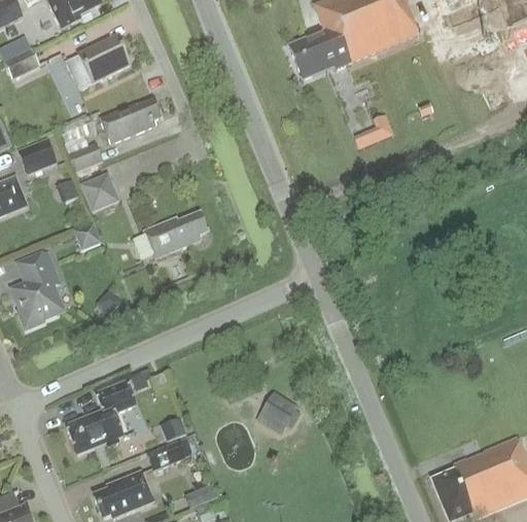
[(0,26),(22,15),(14,0),(0,0),(0,26)]
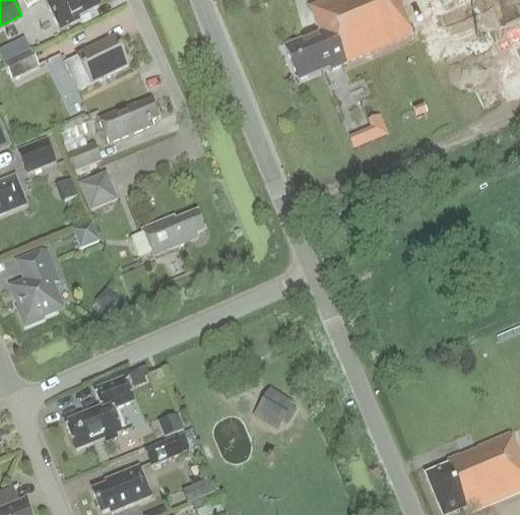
[(47,0),(60,26),(79,16),(77,14),(100,3),(98,0),(47,0)]
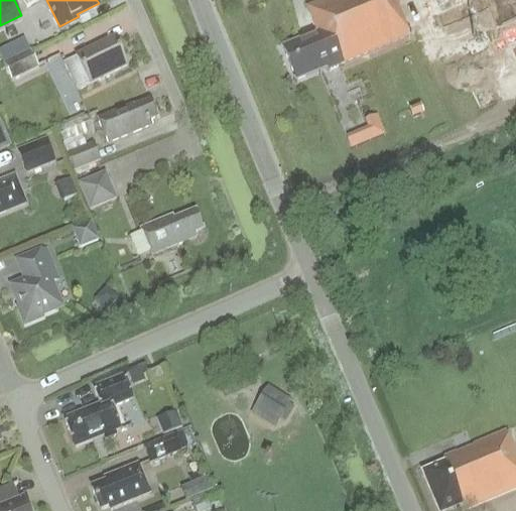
[(328,67),(409,32),(396,0),(314,0),(307,3),(318,30),(283,44),(296,76),(326,62),(328,67)]
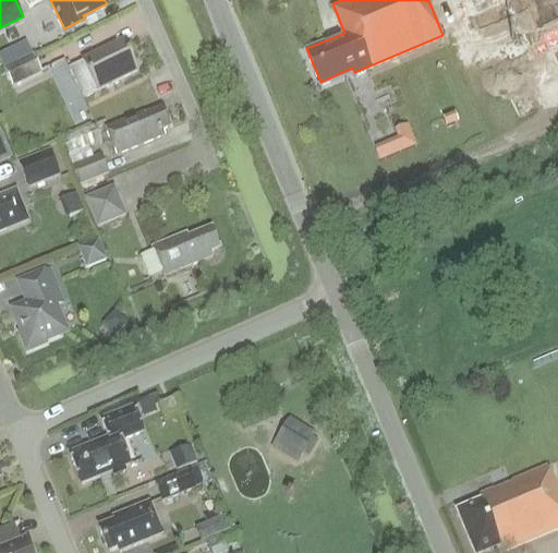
[(546,53),(525,5),(494,19),(513,68),(519,65),(526,85),(550,74),(543,55),(546,53)]
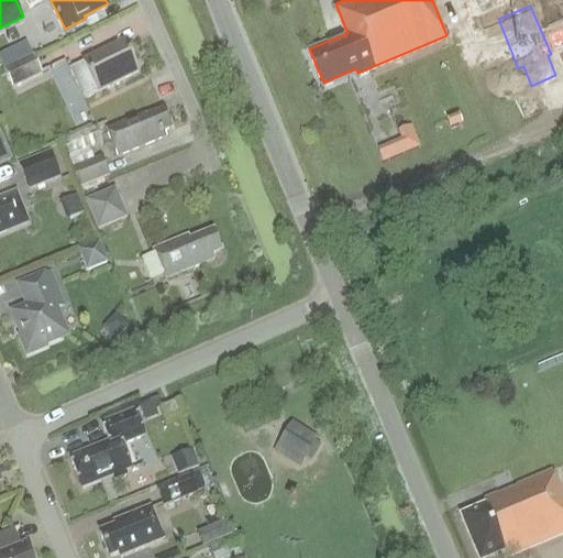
[(84,95),(139,67),(124,37),(84,57),(84,58),(69,65),(84,95)]
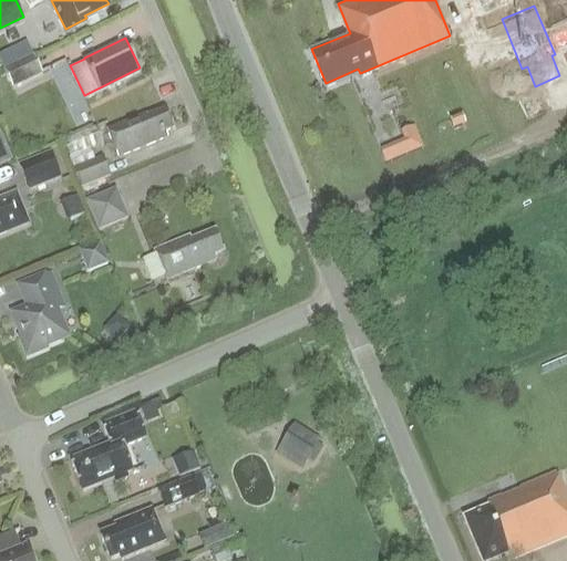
[(43,70),(34,52),(4,65),(13,84),(43,70)]
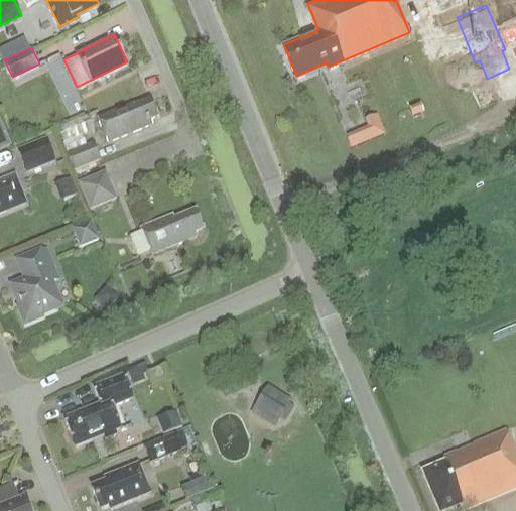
[(151,116),(156,114),(150,97),(134,103),(133,101),(97,115),(107,139),(153,121),(151,116)]
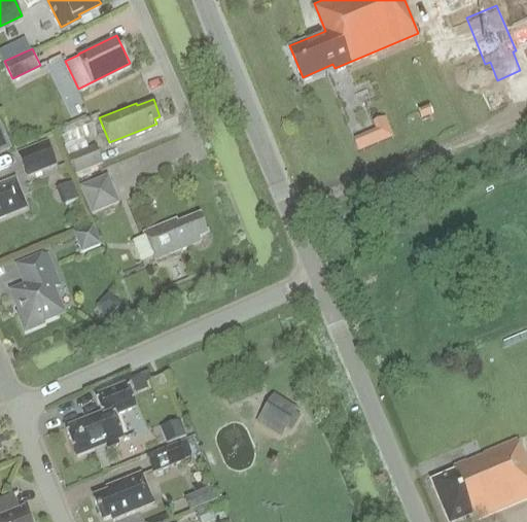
[(92,114),(59,127),(64,141),(97,129),(92,114)]
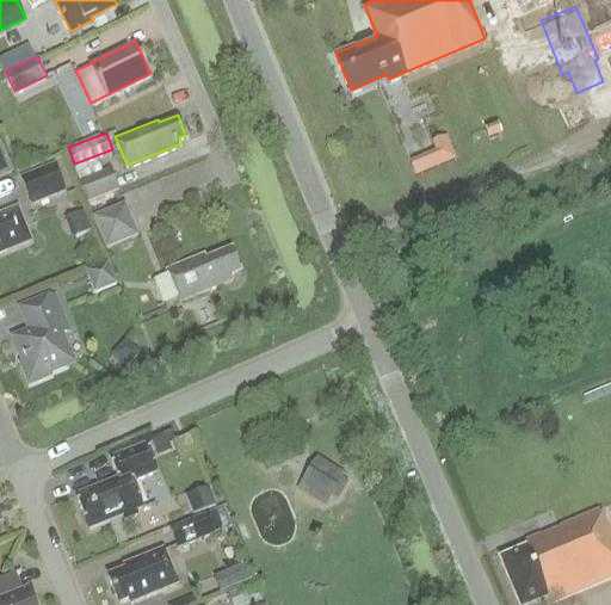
[(446,133),(431,140),(442,166),(457,159),(446,133)]
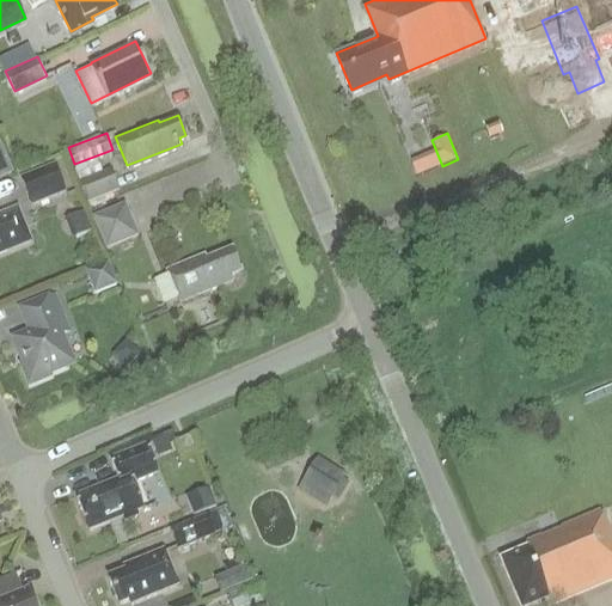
[(6,153),(0,155),(0,173),(13,169),(6,153)]
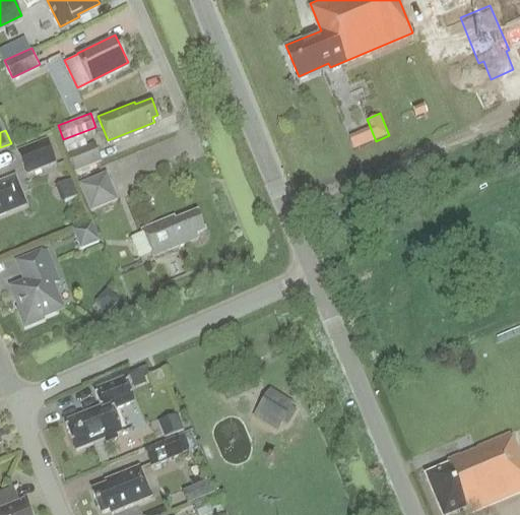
[(83,132),(64,140),(67,149),(86,142),(83,132)]
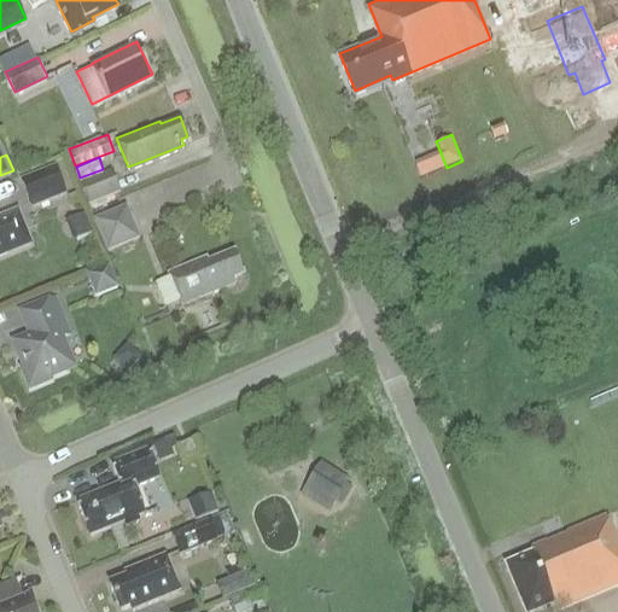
[(66,190),(54,161),(21,175),(31,203),(66,190)]
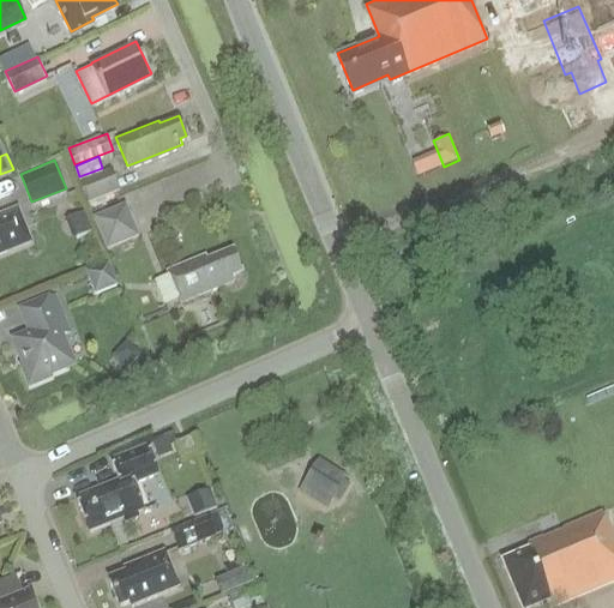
[(120,187),(112,166),(79,179),(88,200),(120,187)]
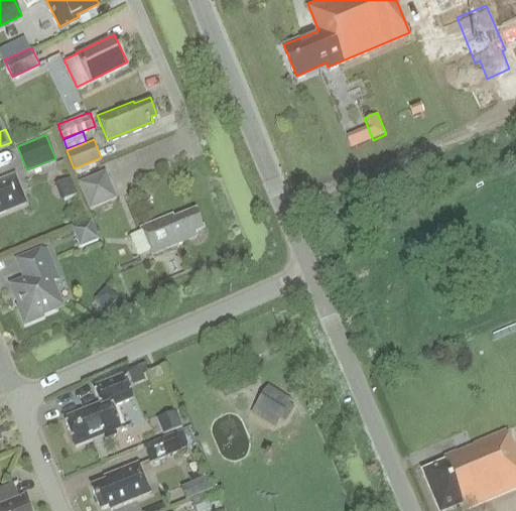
[(117,196),(106,168),(79,179),(90,207),(117,196)]
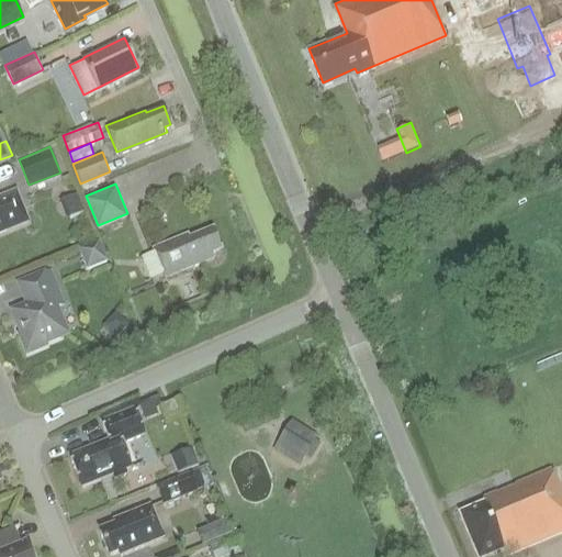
[(0,229),(29,218),(17,188),(0,193),(0,229)]
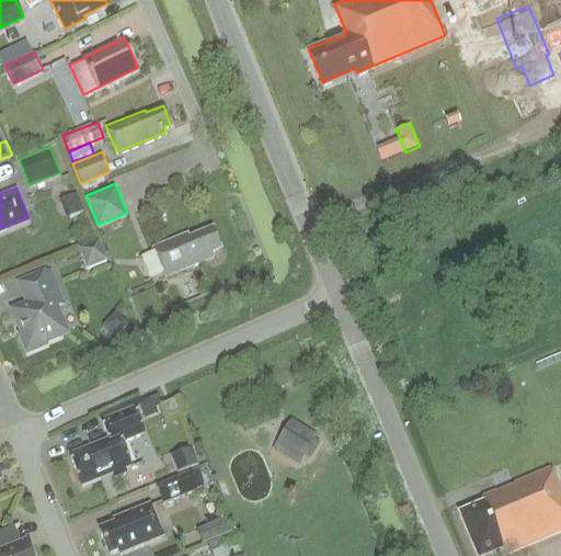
[(83,208),(77,191),(64,196),(70,214),(83,208)]
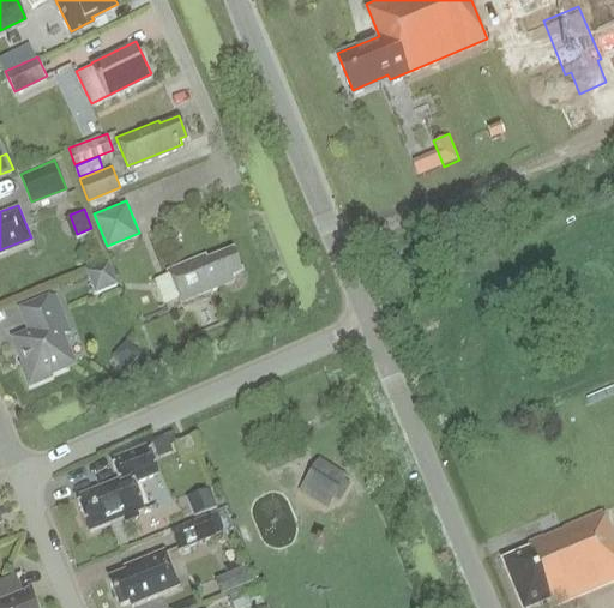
[(232,271),(241,268),(233,247),(208,258),(205,252),(168,268),(180,299),(234,277),(232,271)]
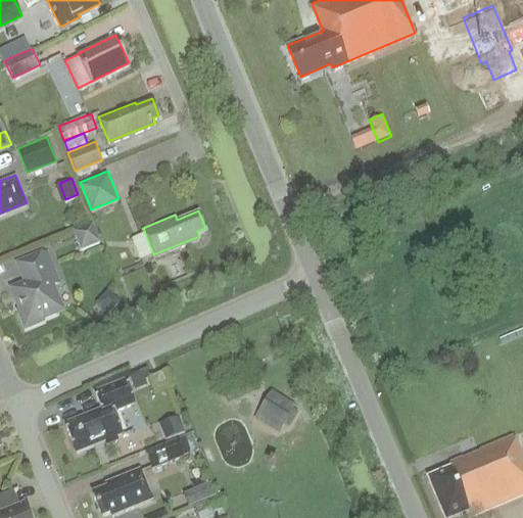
[(100,240),(92,221),(74,228),(81,247),(100,240)]
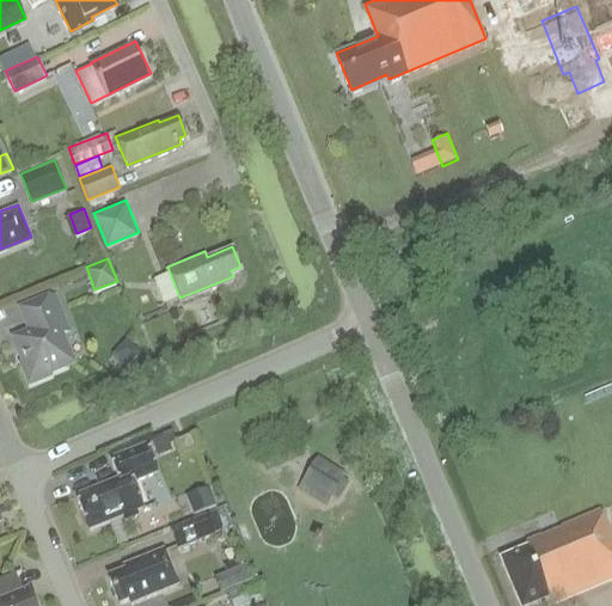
[(68,325),(54,291),(22,305),(31,329),(16,335),(25,359),(22,360),(30,379),(49,372),(48,368),(72,359),(60,329),(68,325)]
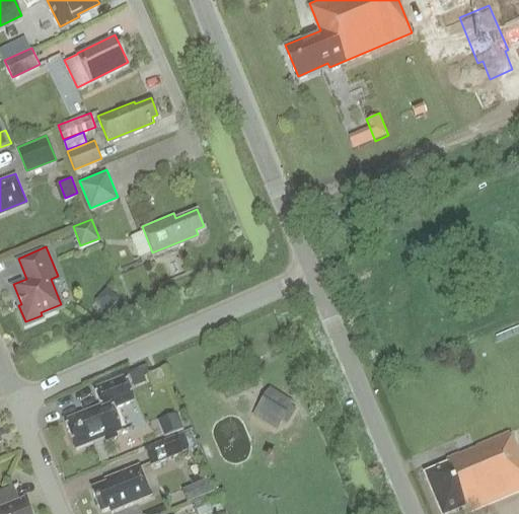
[(107,309),(119,296),(107,286),(95,298),(107,309)]
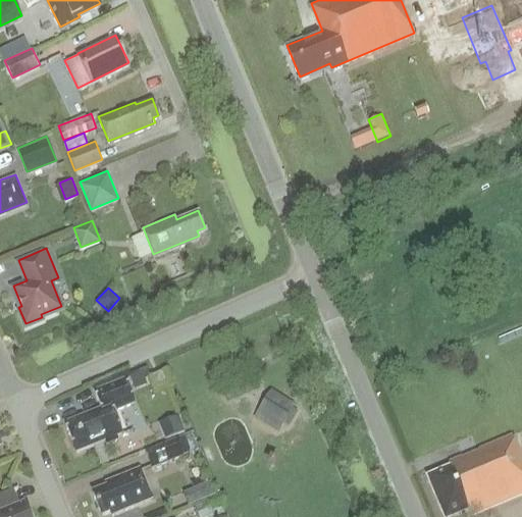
[(162,368),(152,372),(156,383),(166,378),(162,368)]
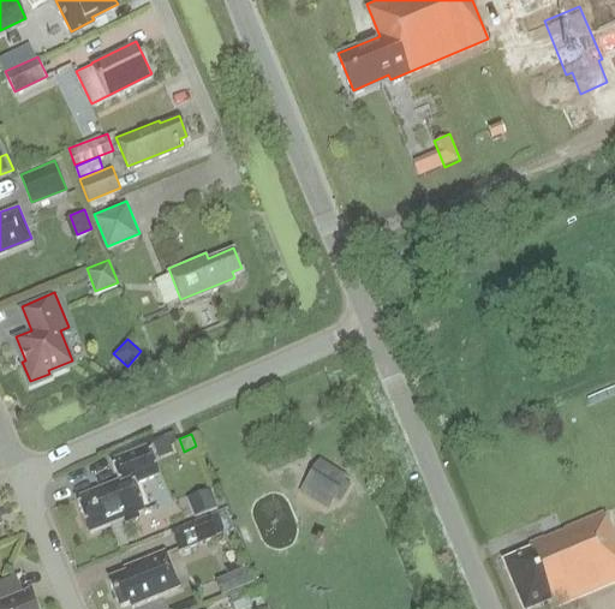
[(137,511),(143,507),(132,482),(157,471),(147,445),(112,458),(119,478),(76,496),(89,529),(124,515),(125,518),(127,519),(137,515),(137,513),(137,511)]
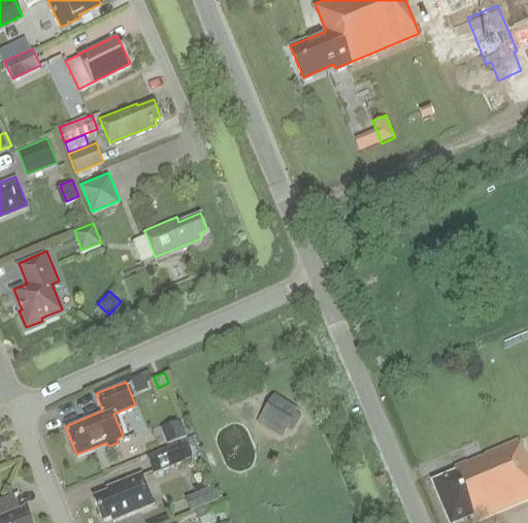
[(282,434),(298,406),(273,391),(257,419),(282,434)]
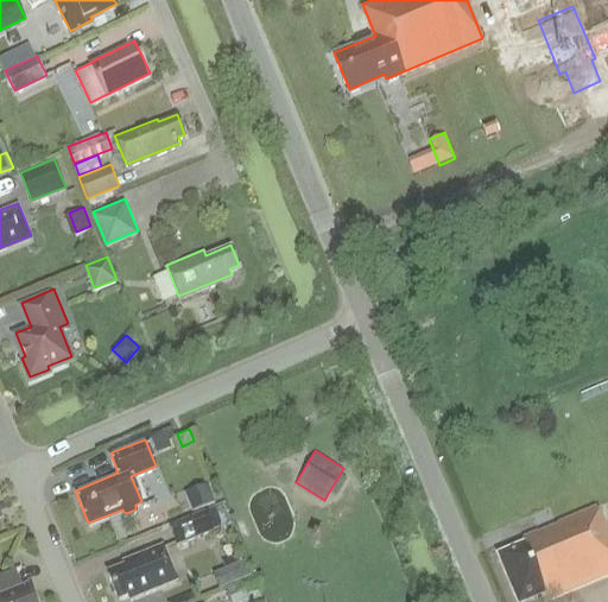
[(185,490),(191,506),(214,496),(208,481),(185,490)]
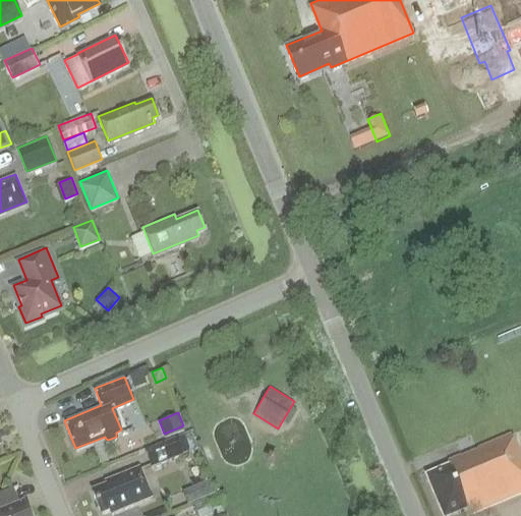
[(189,449),(183,432),(143,448),(151,465),(189,449)]
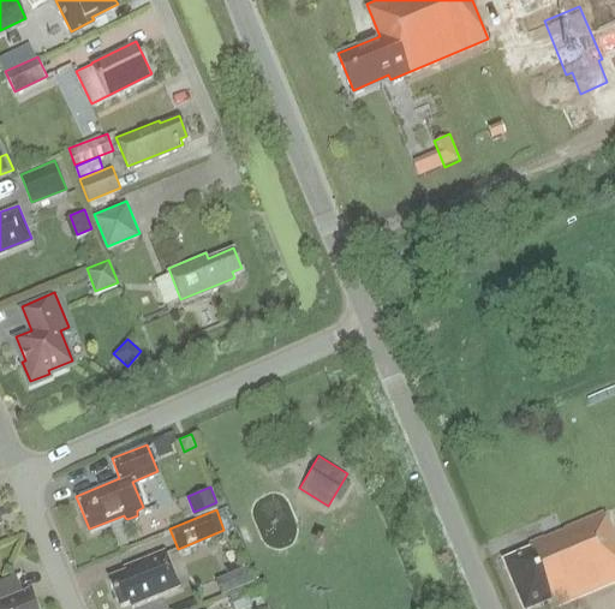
[(614,577),(614,536),(603,509),(527,542),(530,547),(503,559),(525,608),(551,597),(554,603),(614,577)]
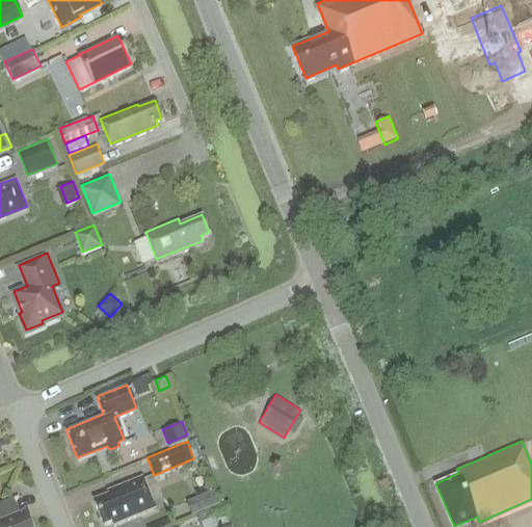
[(110,493),(95,499),(104,522),(112,519),(114,523),(155,506),(142,475),(108,489),(110,493)]
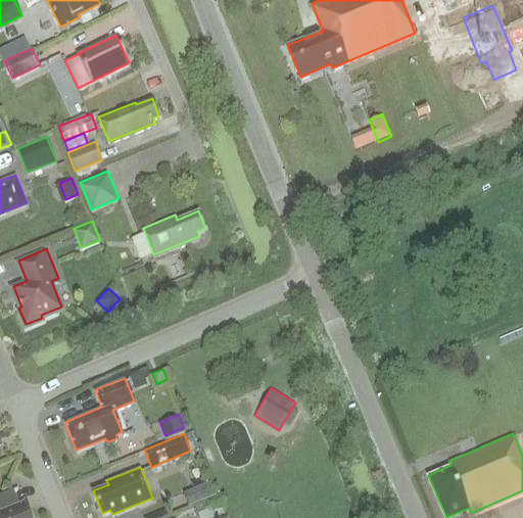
[(194,505),(216,497),(210,483),(183,495),(188,507),(194,505)]
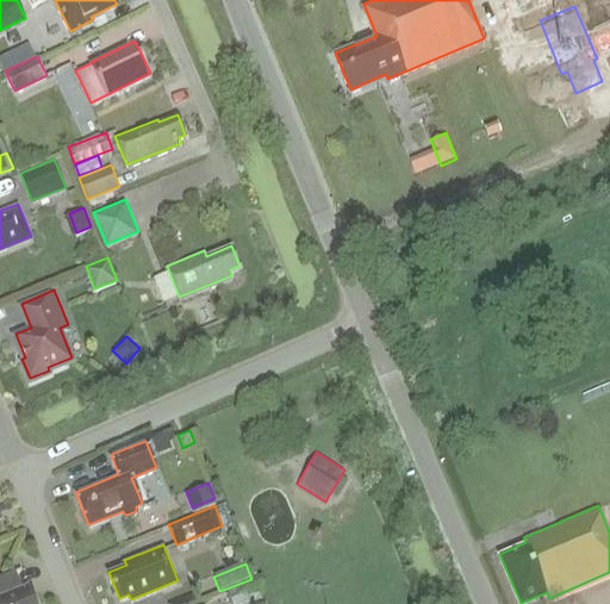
[(36,603),(27,581),(22,584),(16,568),(0,574),(0,603),(36,603)]
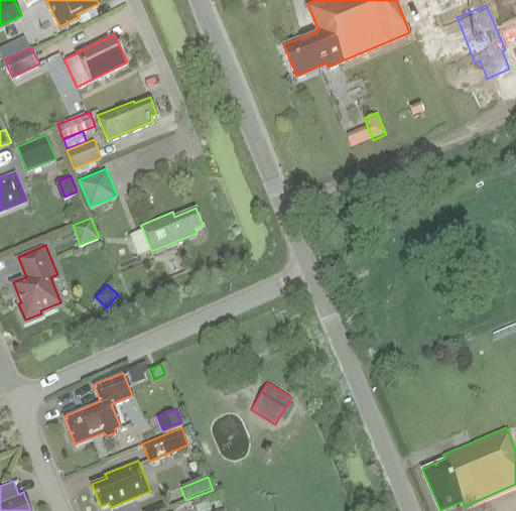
[(195,507),(208,502),(205,496),(192,501),(195,507)]
